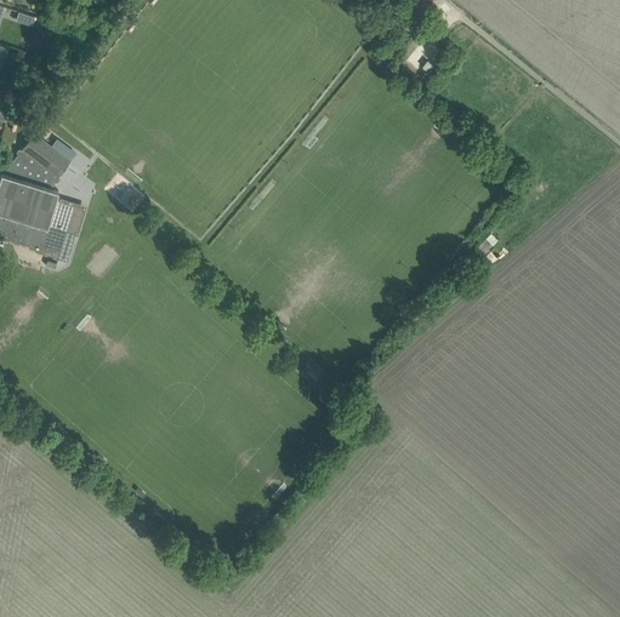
[(20,15),(17,23),(33,28),(35,20),(20,15)]
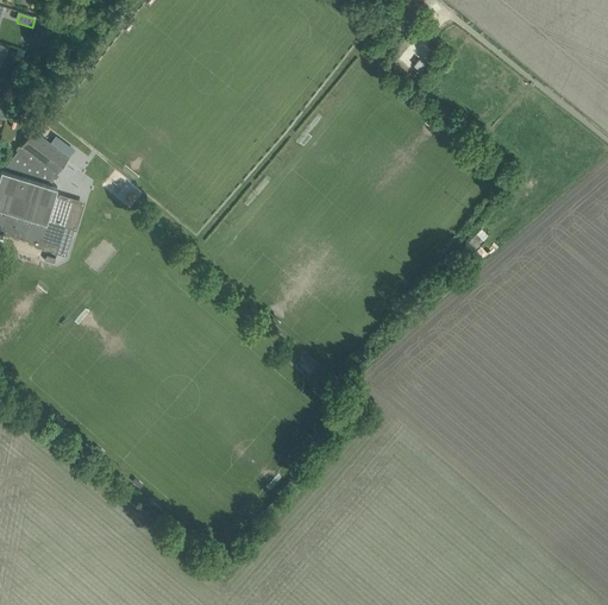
[(18,152),(5,172),(52,187),(55,181),(55,180),(58,176),(58,175),(68,163),(70,158),(52,145),(33,131),(22,147),(20,149),(18,152)]
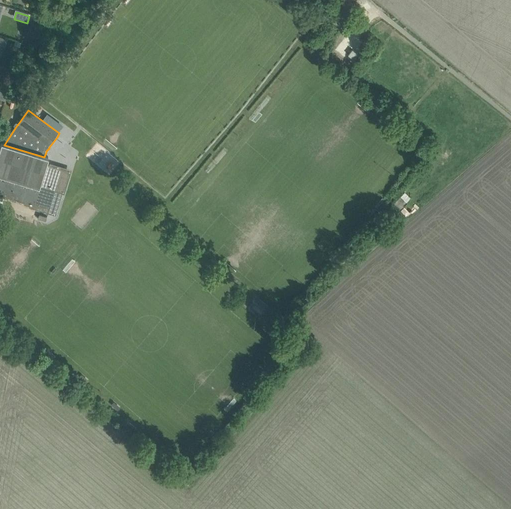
[(0,175),(1,176),(0,180),(0,196),(24,204),(29,206),(29,205),(31,205),(34,206),(39,188),(46,169),(46,166),(49,159),(44,157),(4,145),(2,144),(0,150),(0,175)]
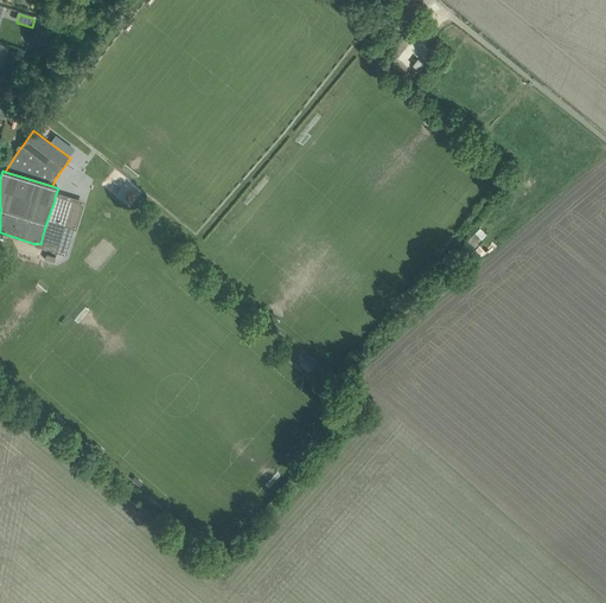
[(46,223),(40,244),(43,245),(42,250),(68,257),(75,231),(67,229),(70,216),(74,203),(55,197),(55,200),(46,223)]
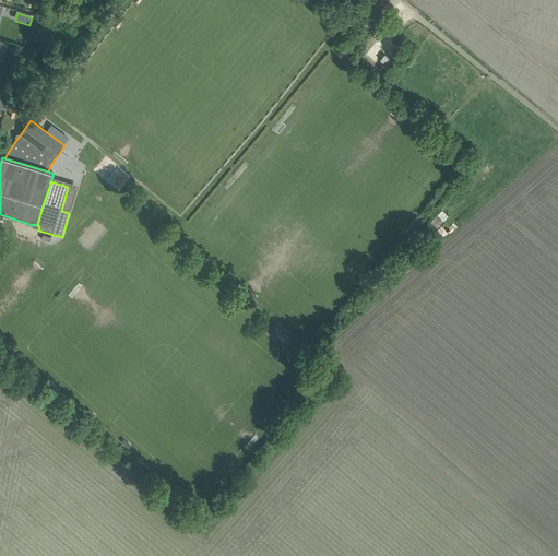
[(431,224),(443,237),(448,233),(442,226),(446,223),(439,216),(431,224)]
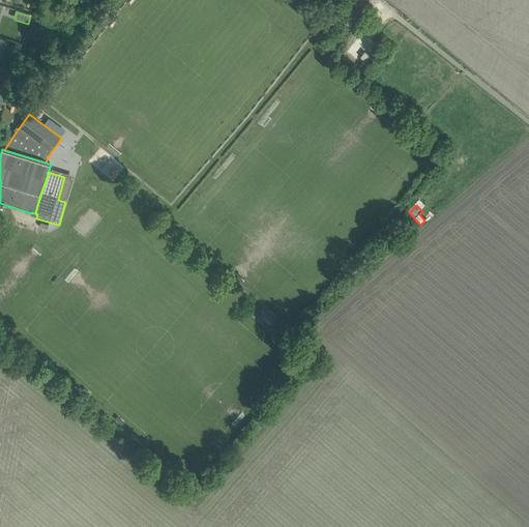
[(259,319),(271,329),(274,325),(263,315),(259,319)]
